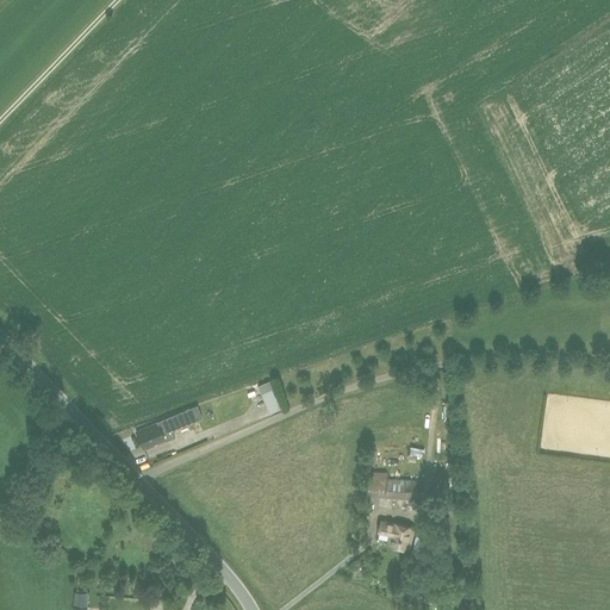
[(136,431),(144,449),(166,440),(163,433),(198,417),(193,406),(159,422),(136,431)]
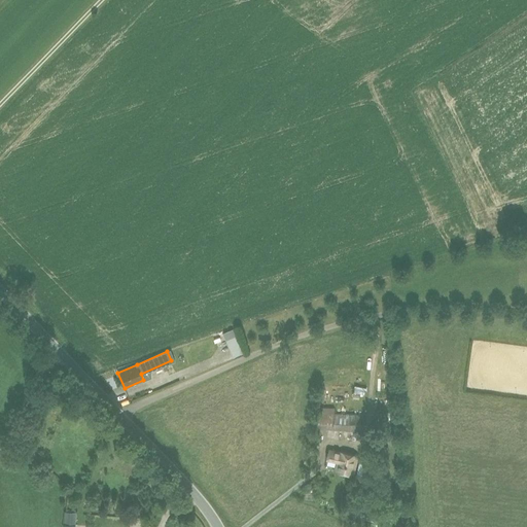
[(363,415),(318,413),(317,429),(363,431),(363,415)]
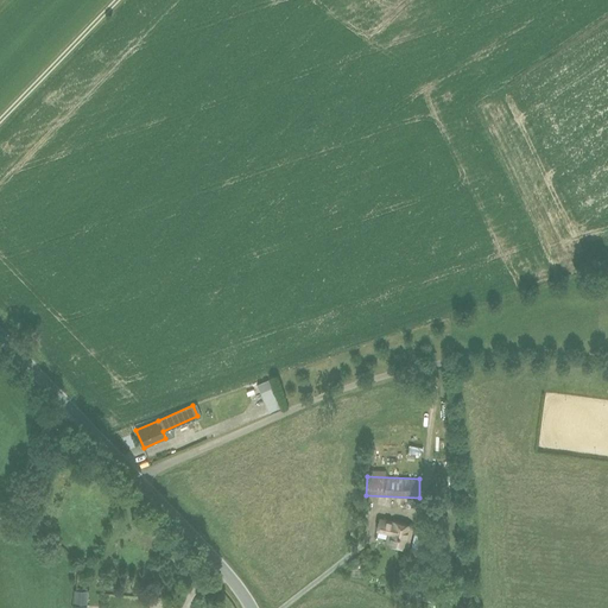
[(422,512),(417,527),(431,531),(435,515),(422,512)]
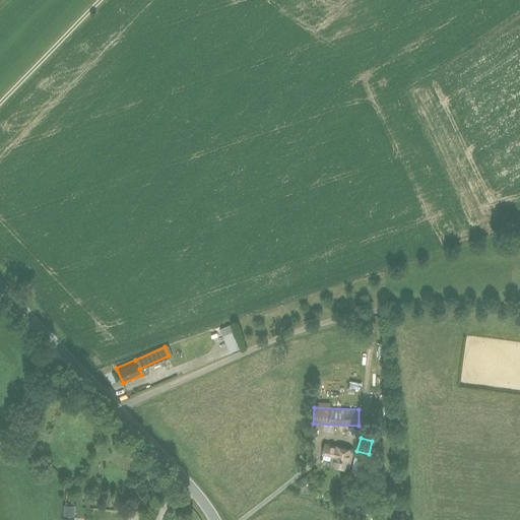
[(337,446),(325,444),(323,454),(333,456),(331,465),(349,468),(353,449),(337,446)]
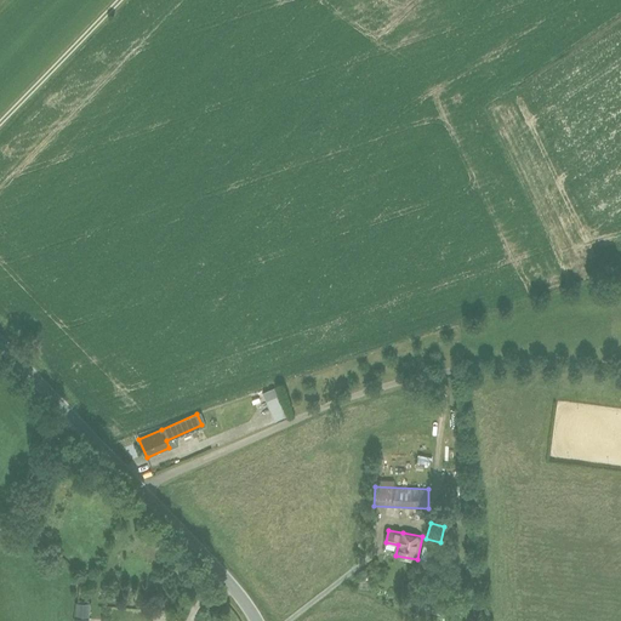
[(426,541),(420,563),(433,567),(438,545),(426,541)]
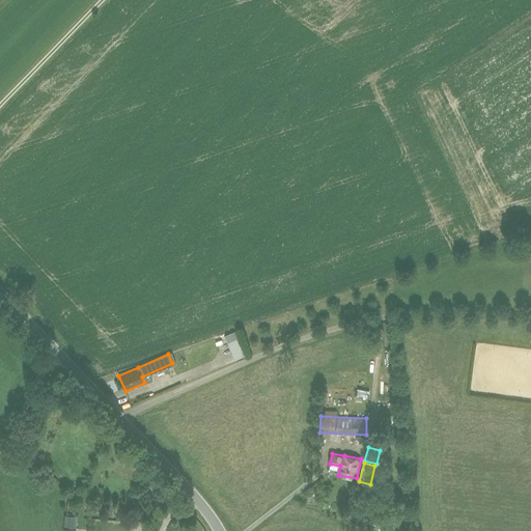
[(64,527),(63,530),(76,530),(77,519),(66,518),(64,527)]
